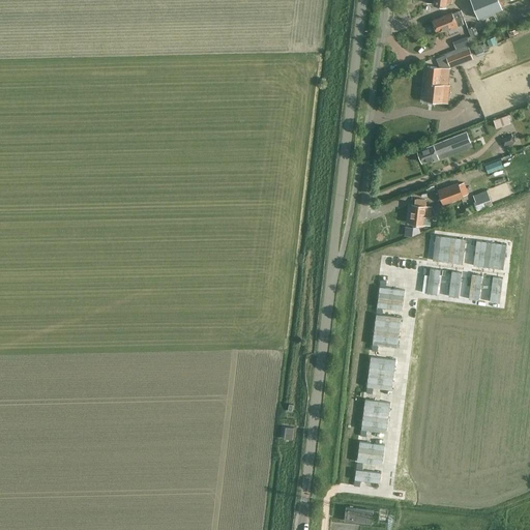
[(478,18),(490,13),(484,1),(473,5),(478,18)]
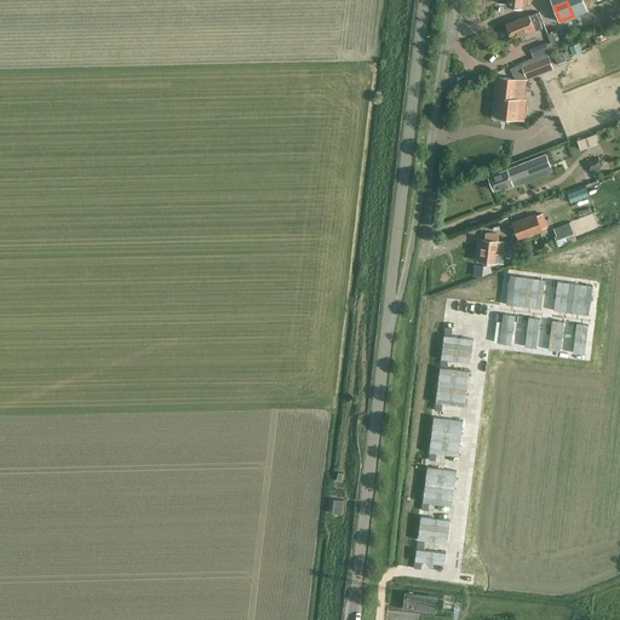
[(529,15),(506,23),(512,38),(526,32),(527,34),(543,28),(540,22),(537,12),(535,12),(529,15)]
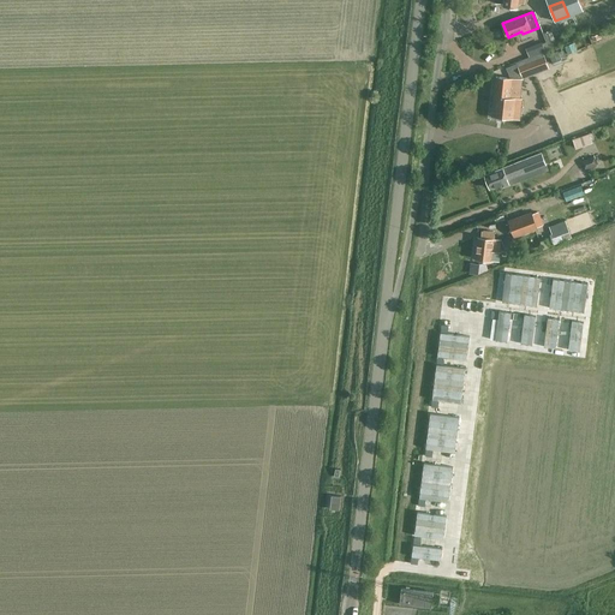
[(549,47),(556,43),(550,30),(543,33),(549,47)]
